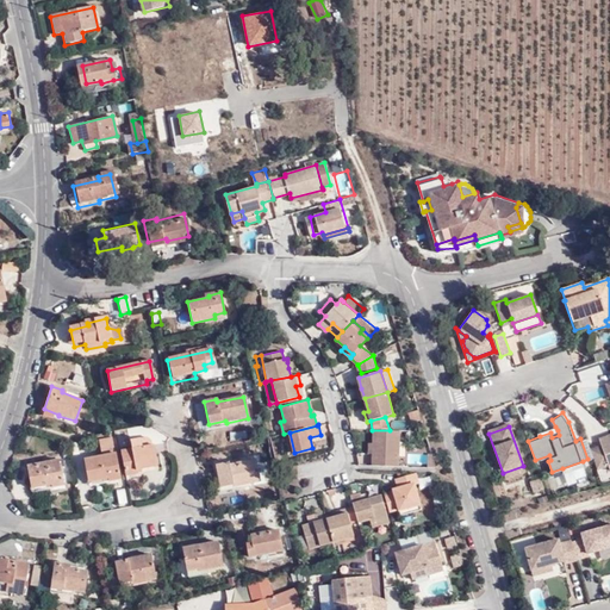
[(540,436),(551,433),(558,430),(555,427),(537,433),(540,436)]
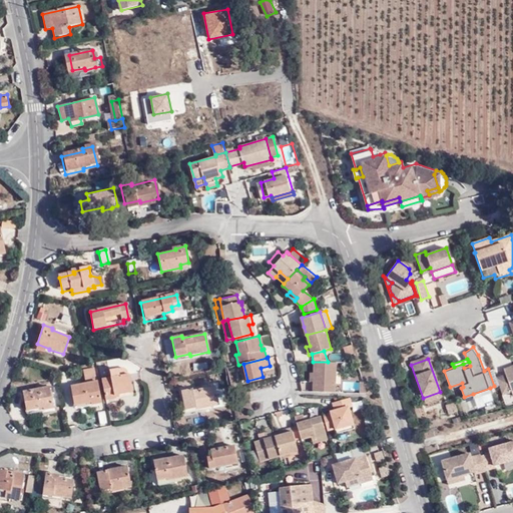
[(335,393),(336,362),(328,362),(313,362),(312,373),(312,383),(312,392),(335,393)]
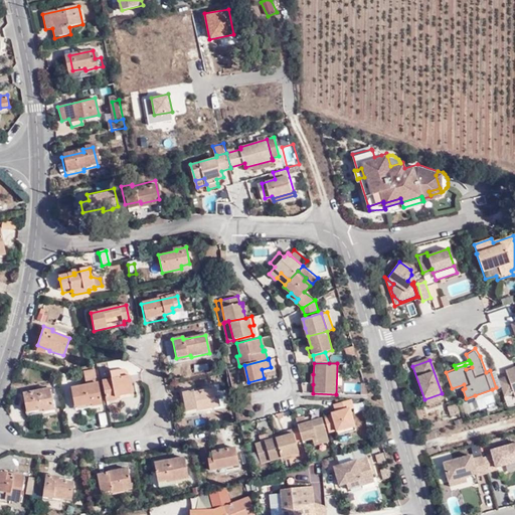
[(514,389),(514,366),(506,370),(508,375),(499,379),(501,385),(504,395),(514,392),(514,390),(514,389)]
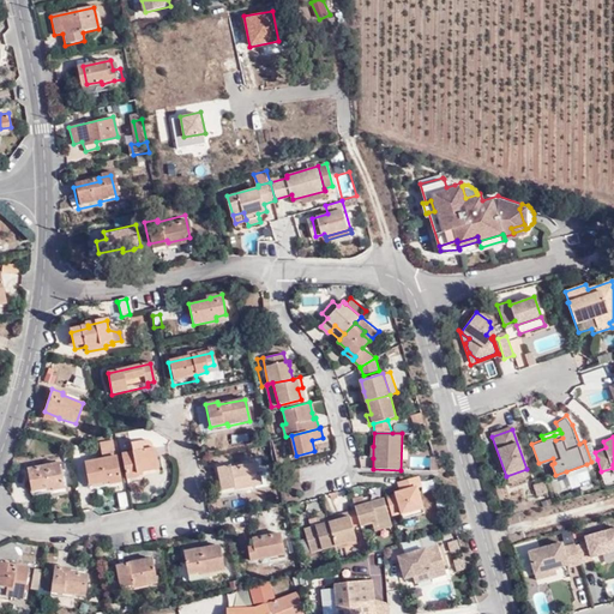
[(590,440),(584,441),(591,462),(597,459),(595,452),(590,440)]
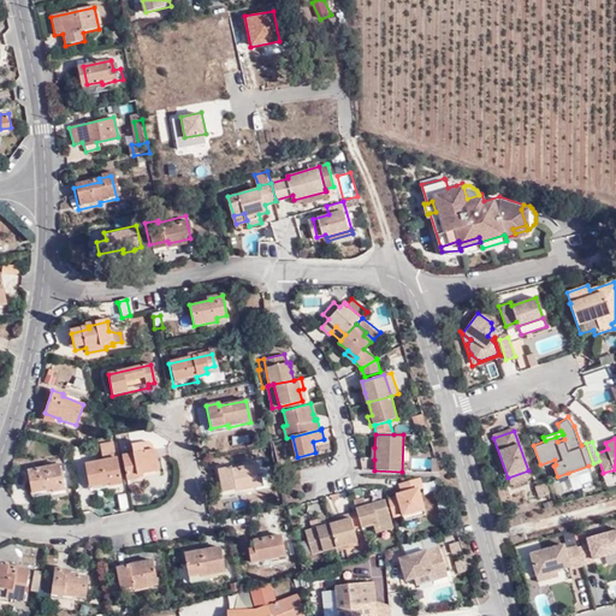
[(101,463),(114,461),(111,444),(98,446),(101,463)]
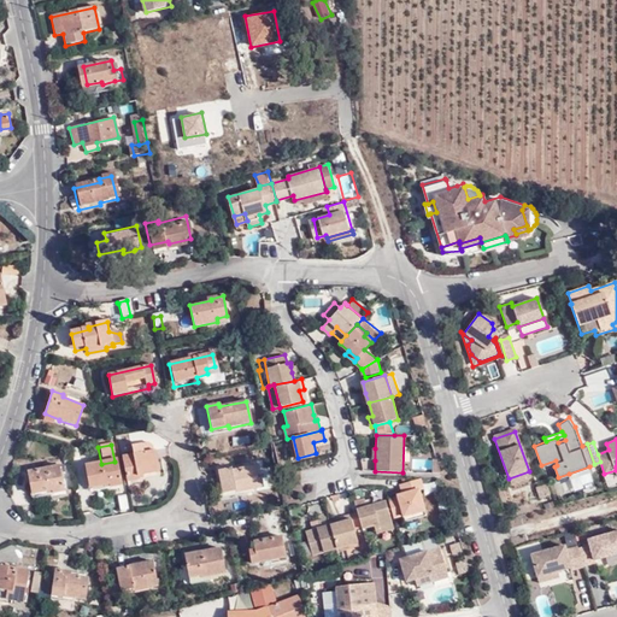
[(157,472),(153,451),(122,458),(127,483),(139,481),(139,476),(157,472)]
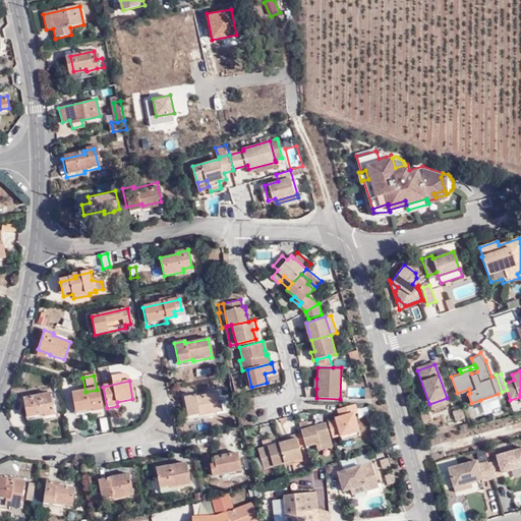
[(347,397),(366,396),(365,387),(347,388),(347,397)]
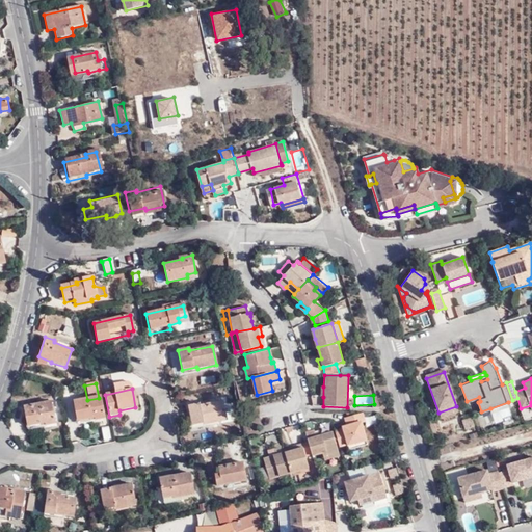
[(100,397),(99,398),(87,400),(72,403),(75,422),(92,419),(94,421),(104,419),(100,397)]
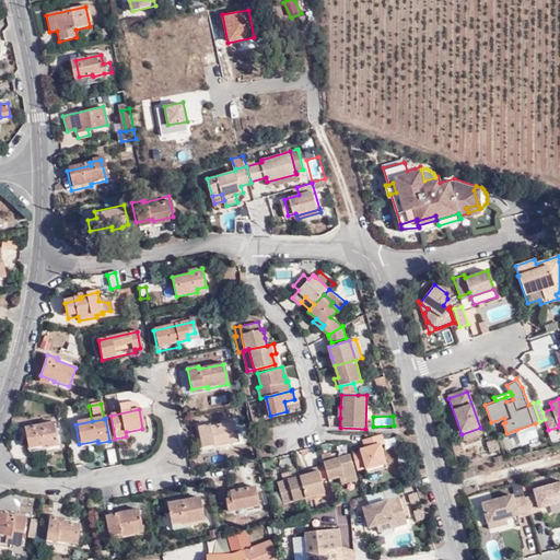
[(56,441),(53,419),(25,424),(28,444),(46,441),(46,443),(56,441)]
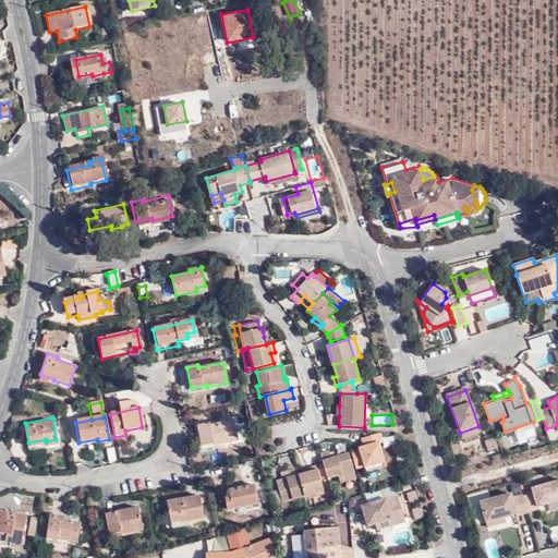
[(238,439),(234,420),(213,424),(213,422),(198,424),(203,445),(217,443),(217,444),(238,439)]
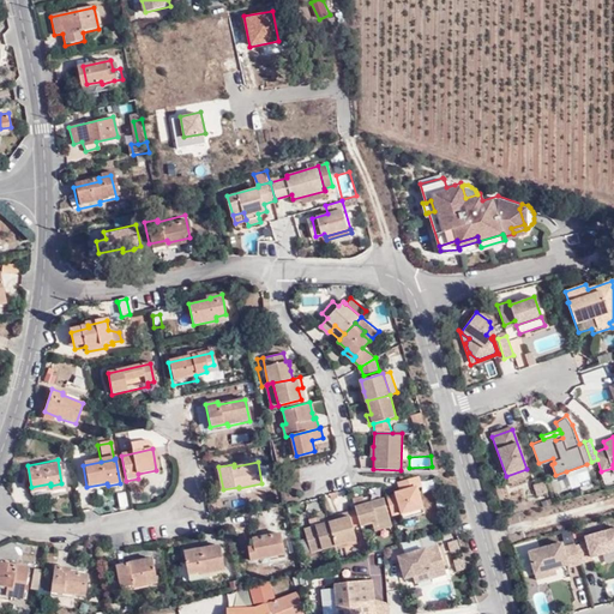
[(588,468),(587,464),(566,471),(567,475),(588,468)]
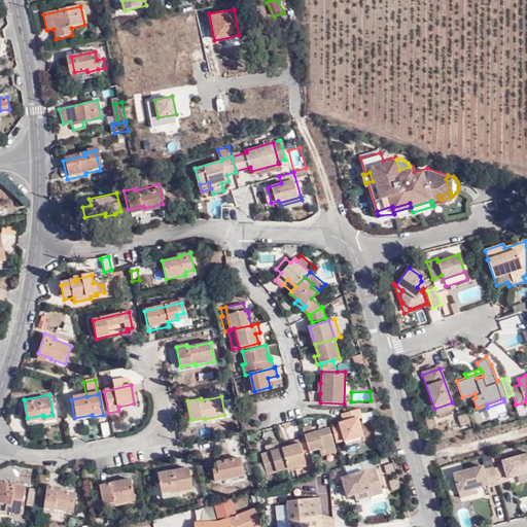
[(453,407),(452,402),(434,409),(435,414),(453,407)]
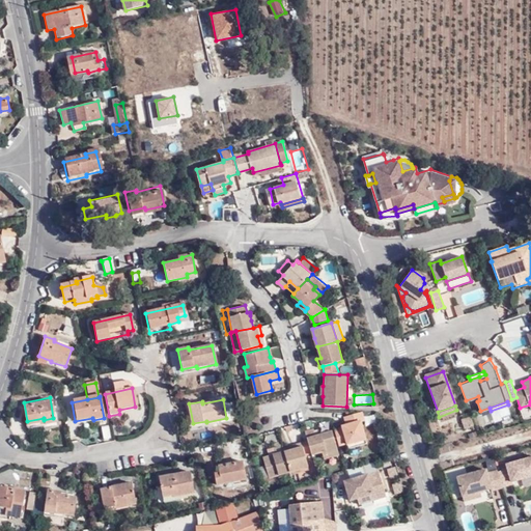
[(343,428),(336,431),(340,446),(347,444),(348,446),(367,441),(362,422),(365,422),(363,413),(345,418),(347,426),(348,429),(344,430),(343,428)]
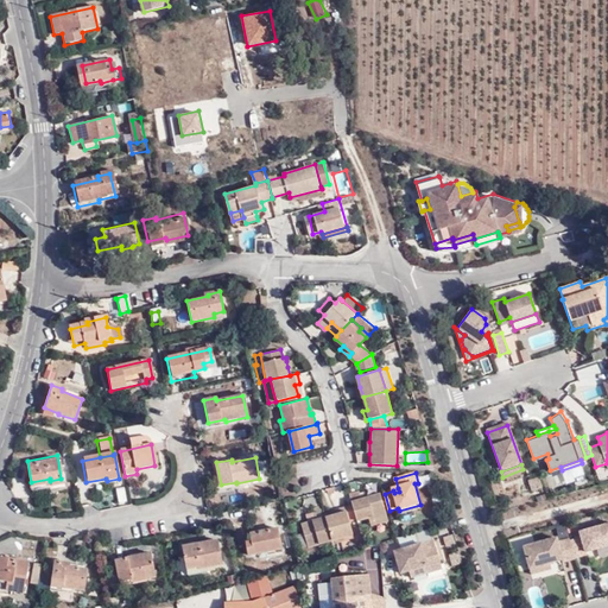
[(360,493),(352,495),(359,521),(369,518),(371,521),(388,517),(382,495),(371,498),(362,500),(361,498),(360,493)]
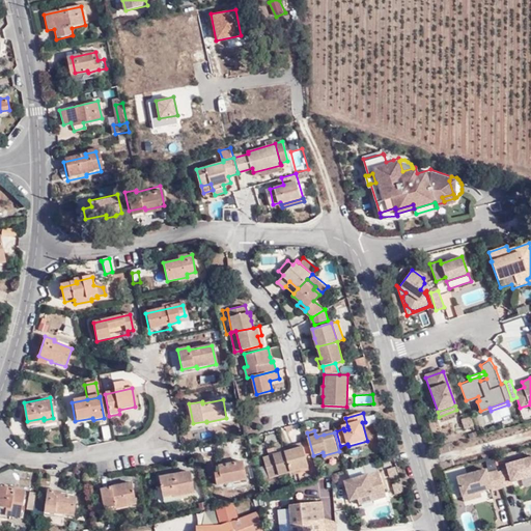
[(367,441),(348,446),(350,450),(368,445),(367,441)]
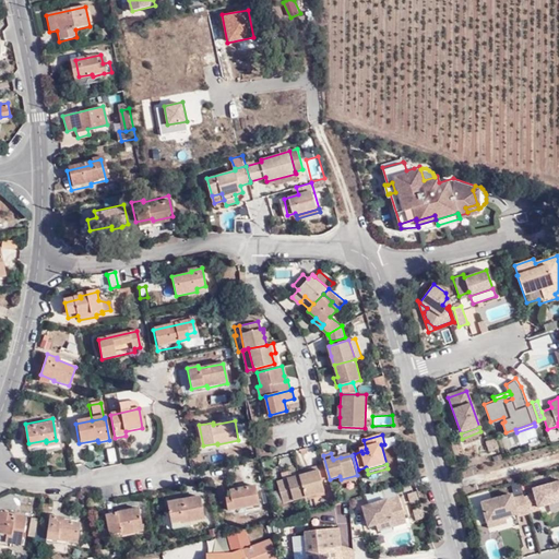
[(299,476),(306,497),(325,492),(318,466),(309,470),(310,474),(299,476)]
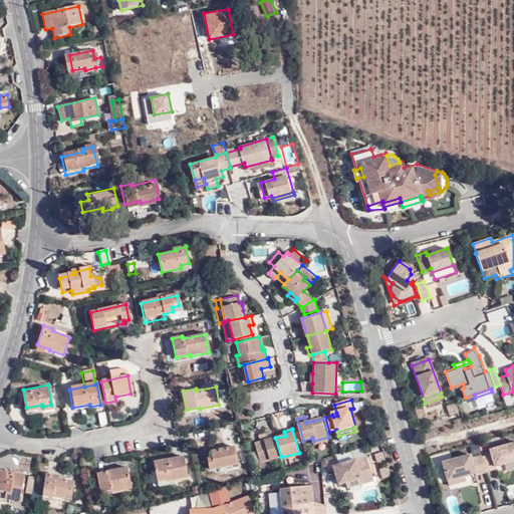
[(275,438),(256,443),(261,463),(281,457),(275,438)]
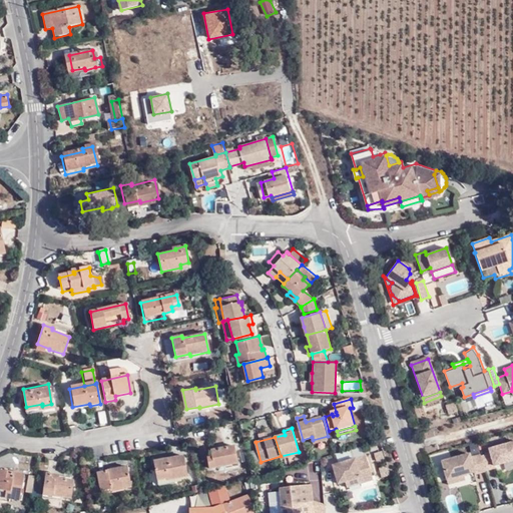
[(482,455),(485,470),(494,468),(493,465),(512,459),(512,441),(488,448),(489,453),(482,455)]
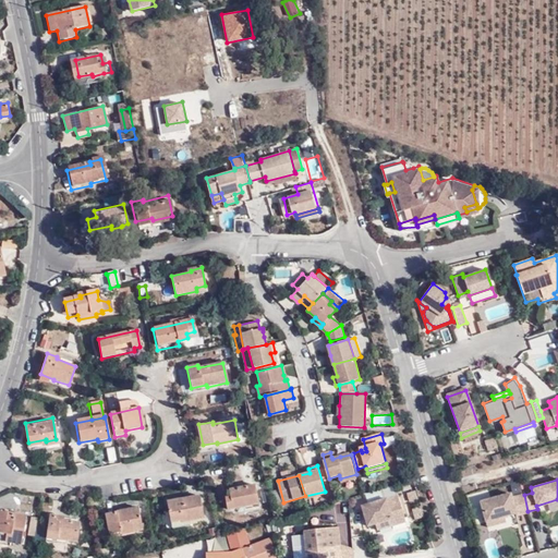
[(256,505),(252,487),(228,493),(229,498),(223,500),(227,513),(245,509),(245,508),(256,505)]
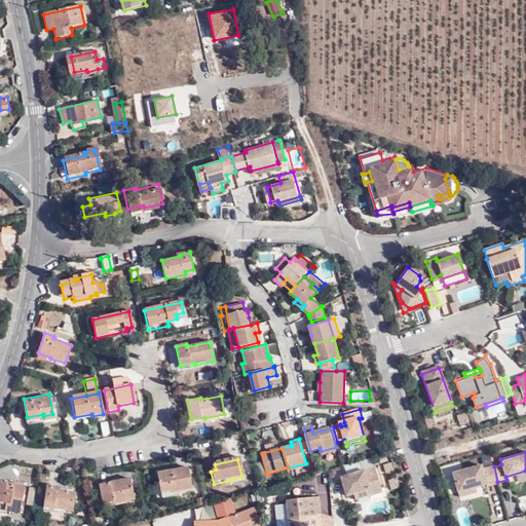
[(496,483),(491,465),(482,468),(481,464),(452,473),(457,491),(475,487),(485,484),(486,486),(496,483)]
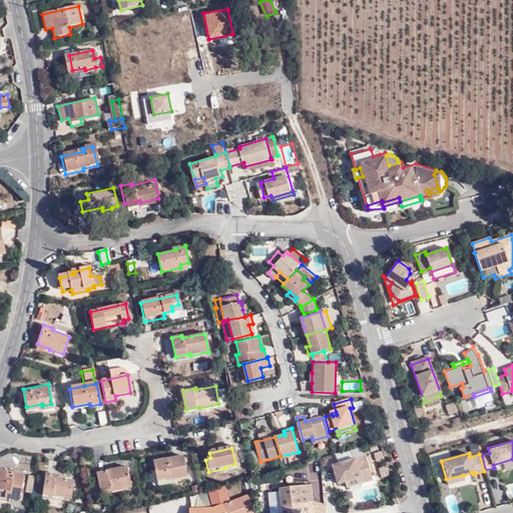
[(365,455),(332,465),(334,471),(336,470),(337,473),(335,474),(338,483),(359,477),(361,483),(373,479),(365,455)]
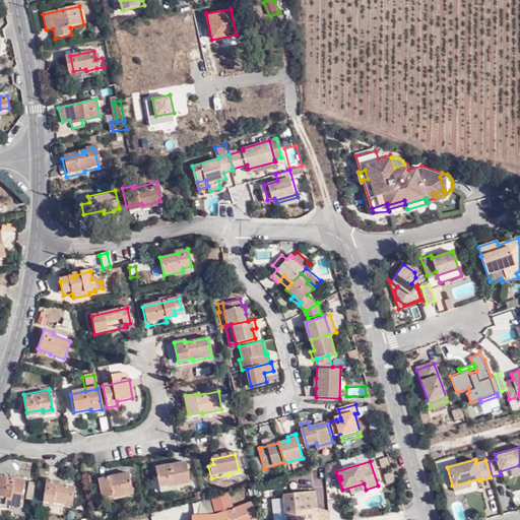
[(188,486),(183,464),(155,469),(159,490),(168,488),(169,490),(188,486)]
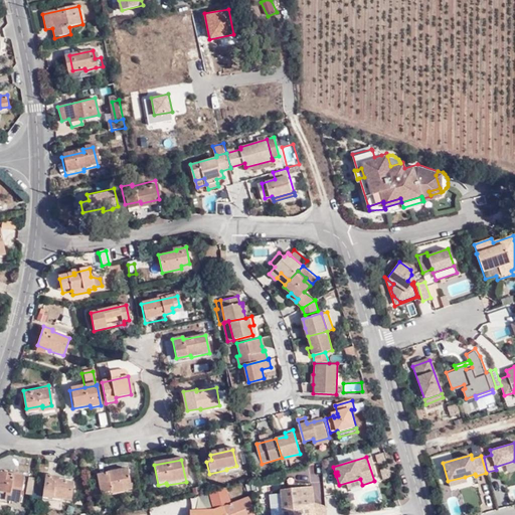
[(133,491),(128,470),(98,476),(102,494),(112,493),(113,495),(133,491)]
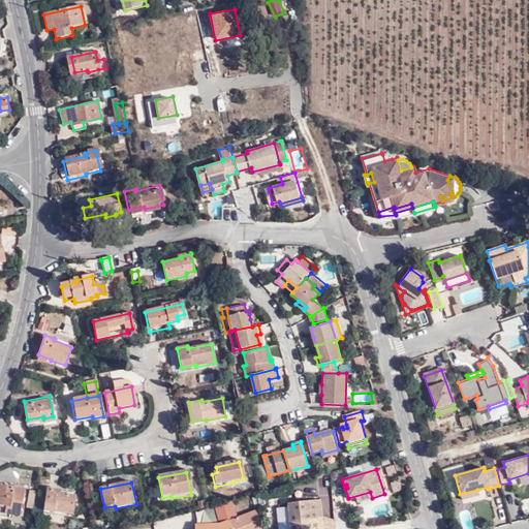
[(0,486),(0,500),(8,502),(6,515),(20,517),(24,491),(0,486)]
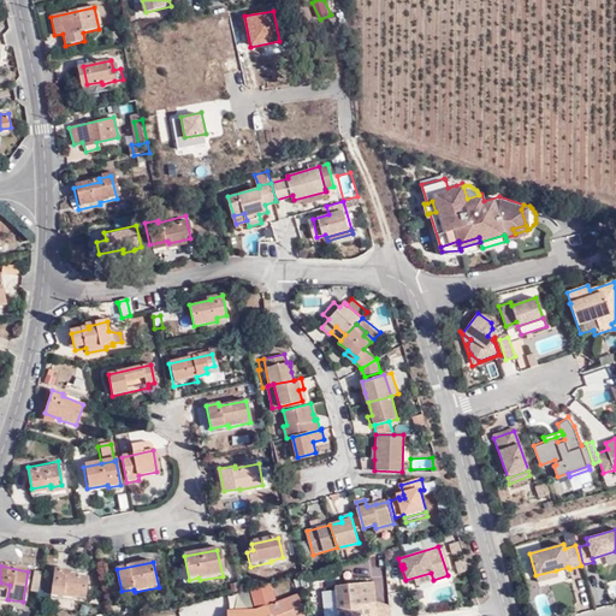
[(87,600),(90,578),(69,575),(69,572),(57,569),(53,594),(63,596),(63,598),(87,600)]
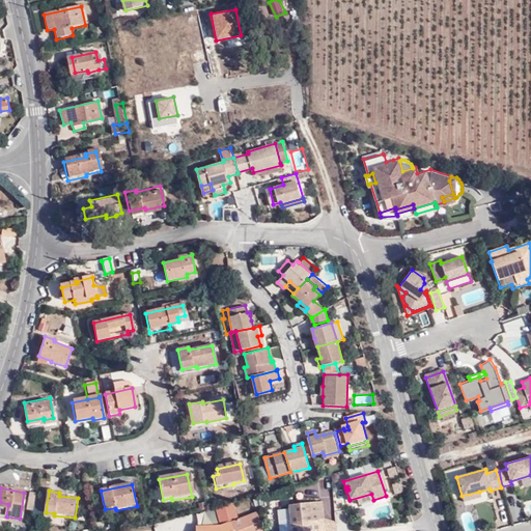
[(480,497),(479,492),(462,496),(463,501),(480,497)]
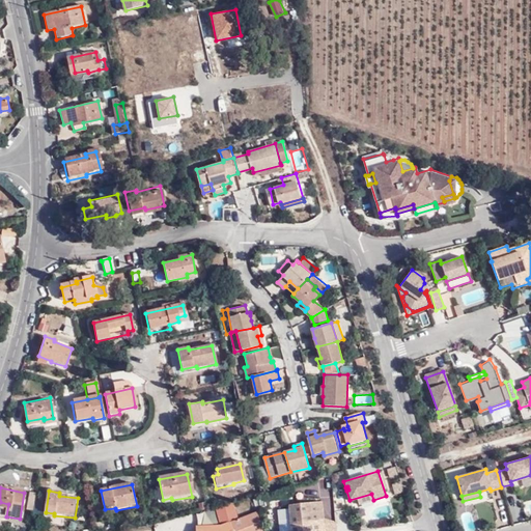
[(262,530),(257,511),(239,519),(233,501),(216,506),(221,525),(197,526),(197,530),(262,530)]
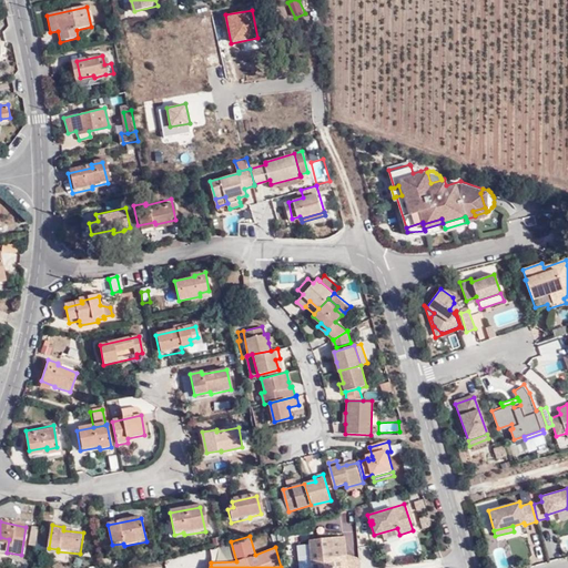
[(347,567),(345,538),(345,537),(311,540),(312,551),(312,567),(347,567)]
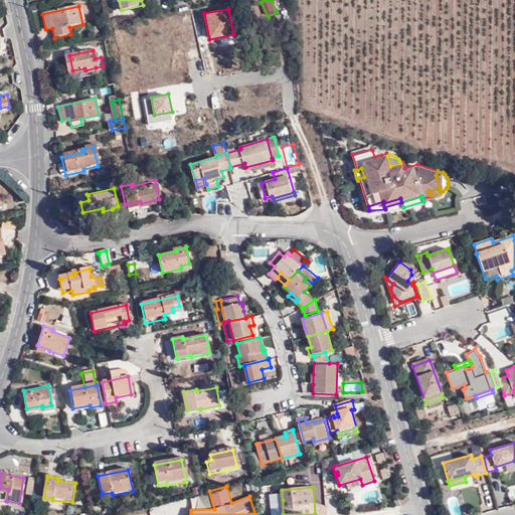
[(326,514),(325,500),(322,500),(321,487),(313,488),(315,514),(326,514)]
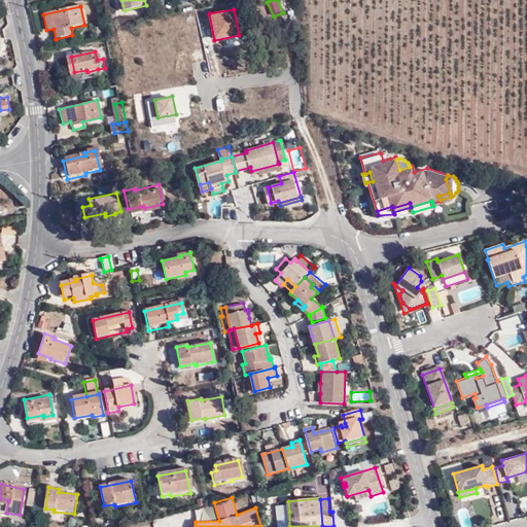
[(289,526),(289,512),(281,513),(281,526),(289,526)]
